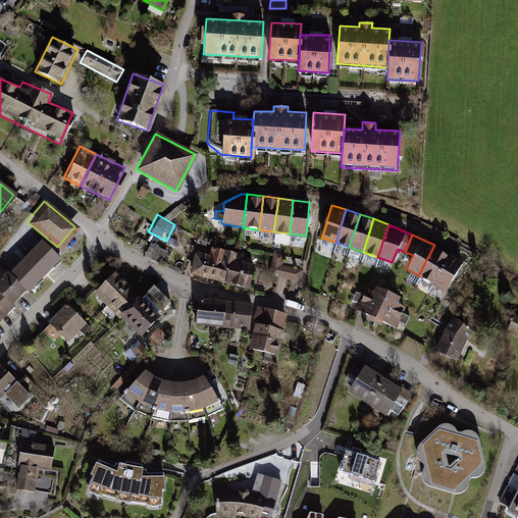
[(38,240),(7,270),(26,289),(27,290),(57,259),(38,240)]
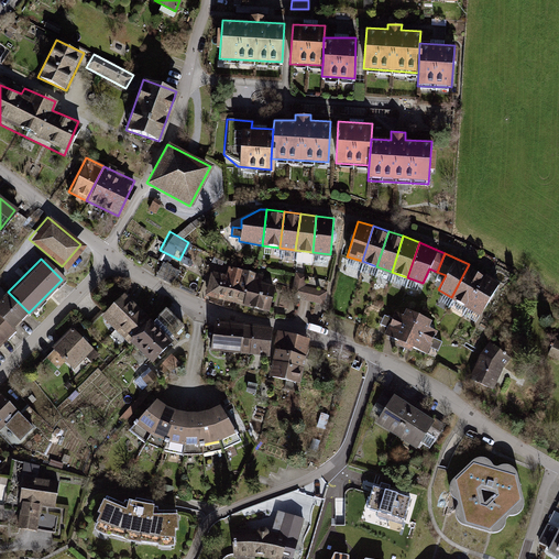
[(223,274),(218,294),(230,297),(238,267),(226,264),(223,274)]
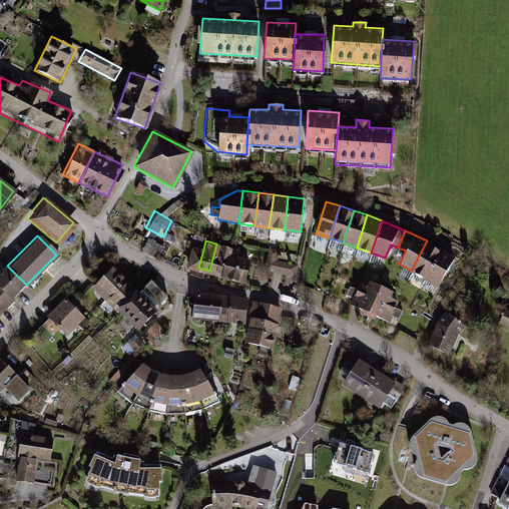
[(427,240),(411,271),(424,278),(441,247),(427,240)]
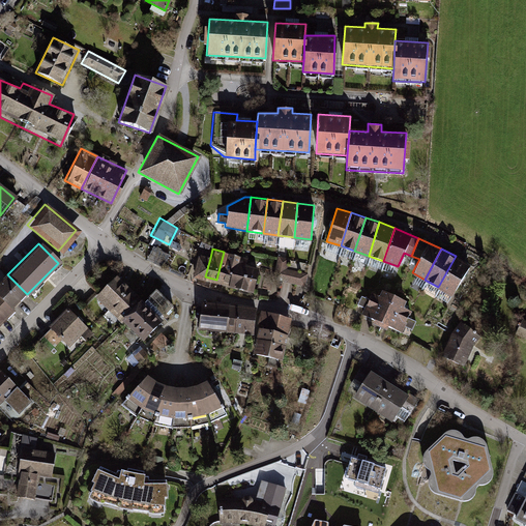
[(235,254),(224,252),(216,280),(228,283),(235,254)]
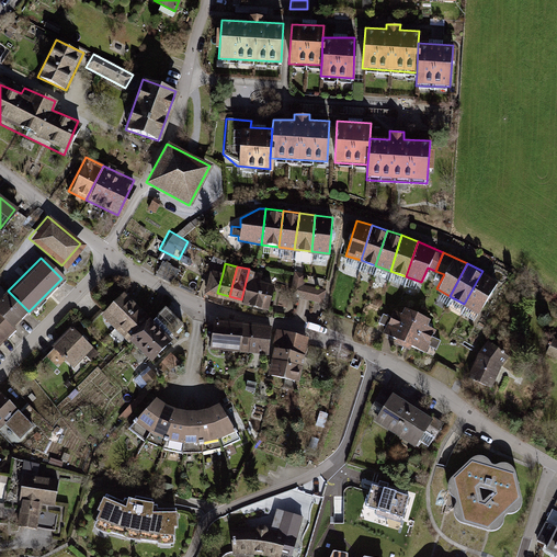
[(223,273),(209,269),(204,290),(217,293),(223,273)]
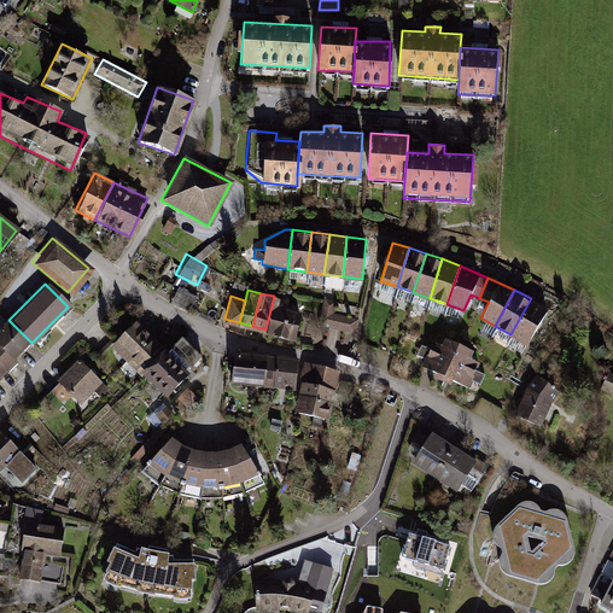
[(284,298),(274,296),(266,330),(290,334),(296,311),(281,308),(284,298)]
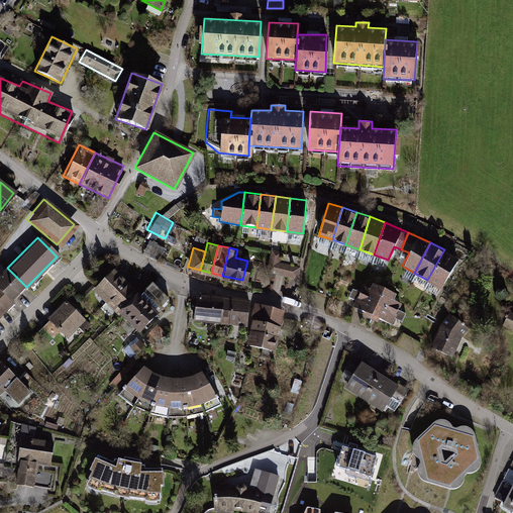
[(458,259),(444,249),(427,280),(441,289),(458,259)]
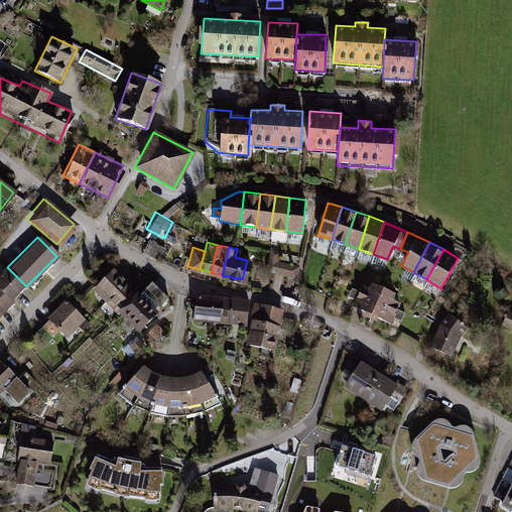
[(280,252),(268,250),(264,272),(294,278),(297,263),(279,260),(280,252)]
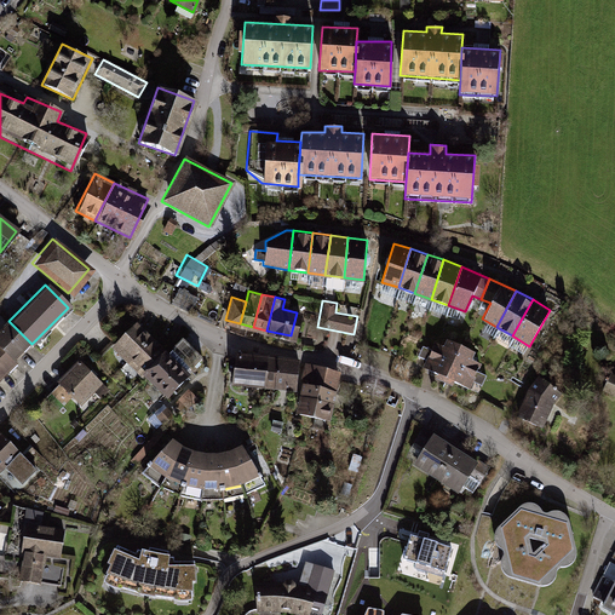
[(0,348),(13,361),(30,343),(9,321),(7,320),(0,326),(0,348)]
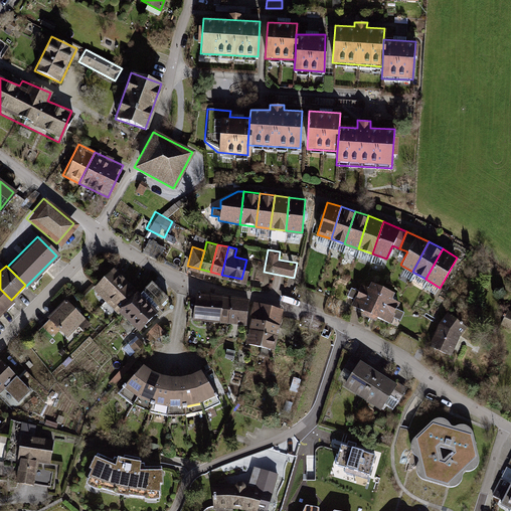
[(92,288),(116,310),(135,289),(113,266),(92,288)]
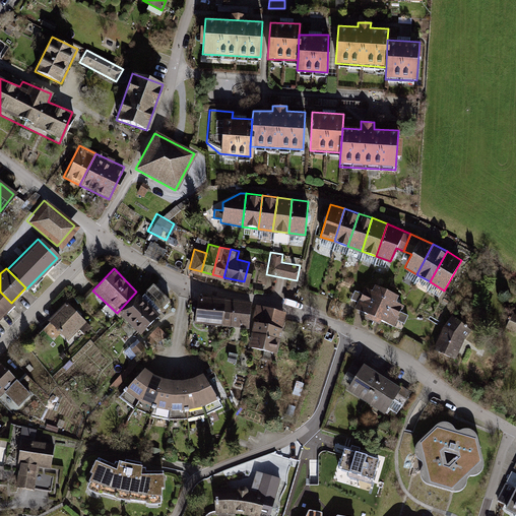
[(366,279),(352,309),(373,318),(386,289),(366,279)]
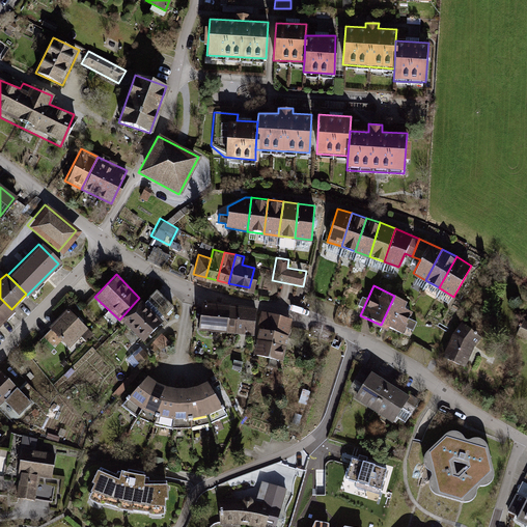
[(143,301),(139,298),(119,320),(143,342),(165,320),(162,317),(172,307),(154,290),(143,301)]
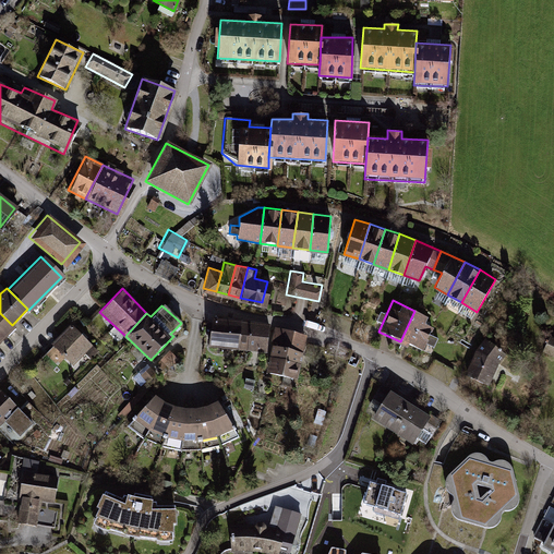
[(414,311),(400,341),(423,352),(437,321),(414,311)]
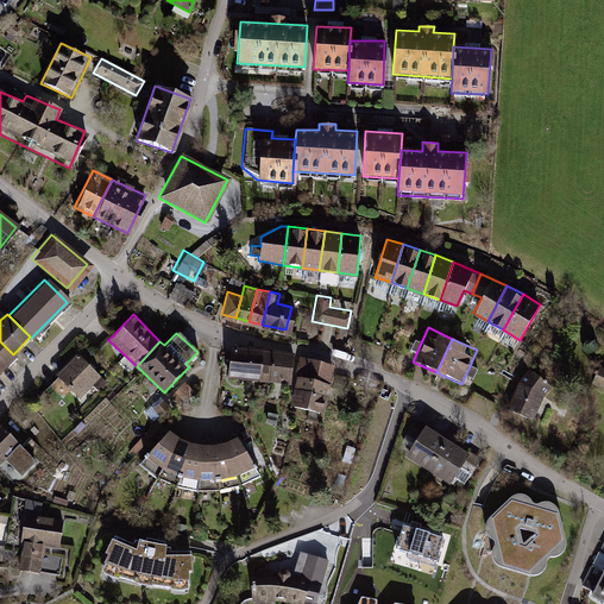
[(0,371),(14,356),(13,354),(0,341),(0,371)]
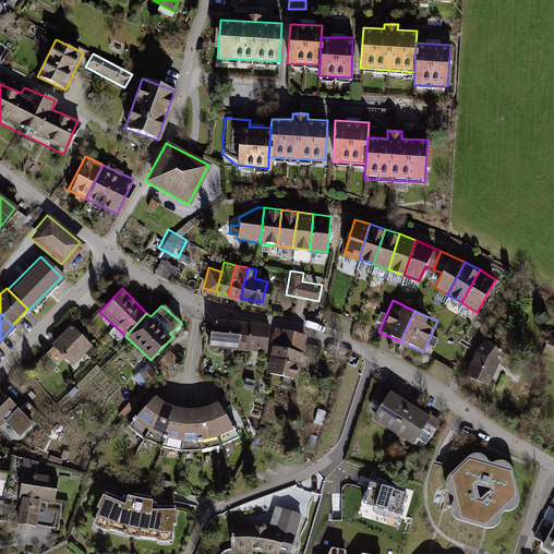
[(245,350),(249,322),(212,316),(208,345),(245,350)]
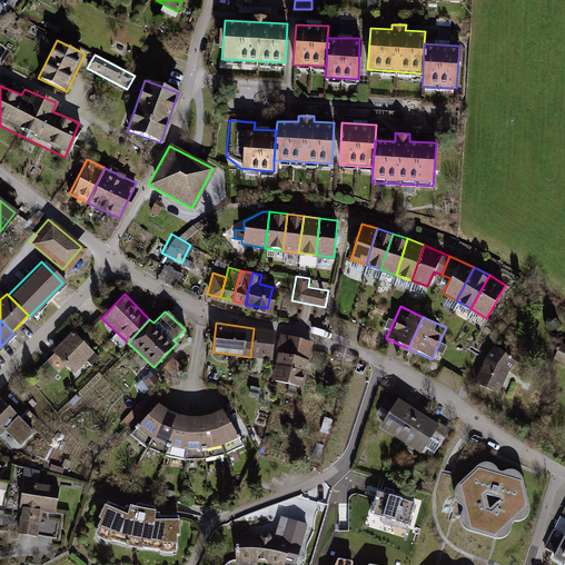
[(68,328),(49,349),(68,367),(79,355),(86,360),(93,352),(68,328)]
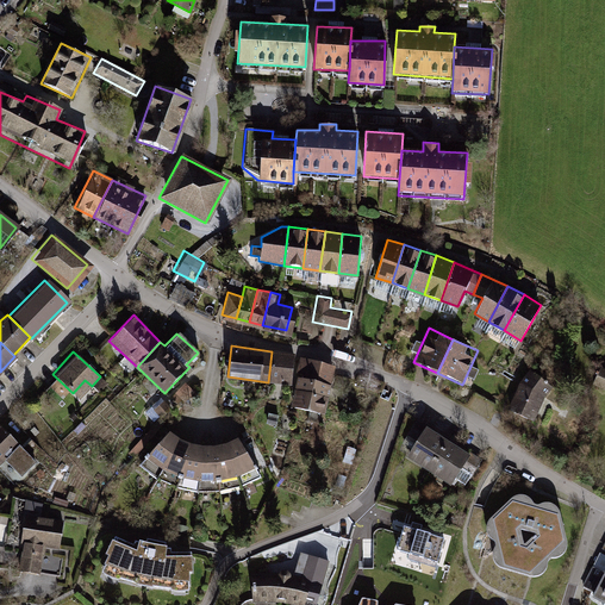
[(293,354),(272,351),(268,382),(289,385),(293,354)]
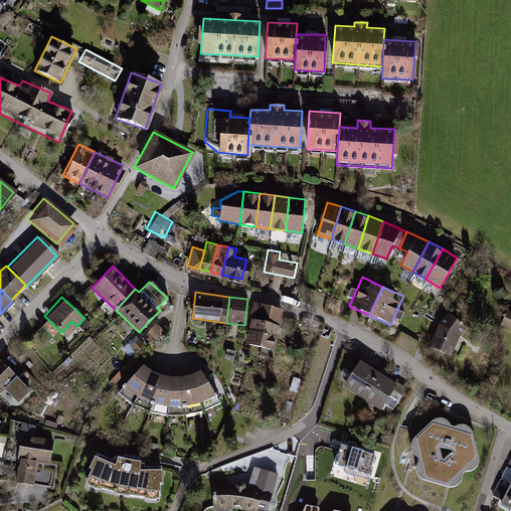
[(253,301),(250,314),(280,320),(283,308),(253,301)]
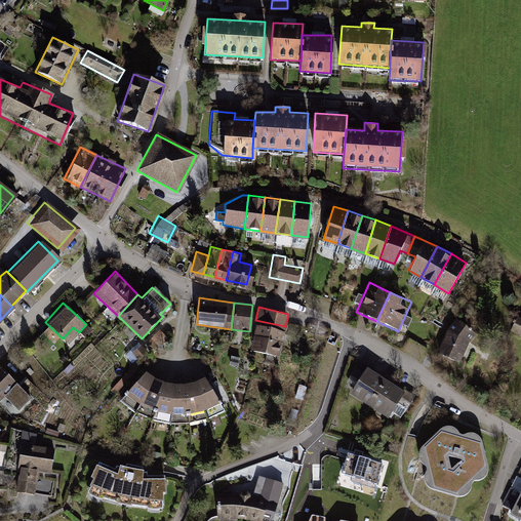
[(520,318),(516,316),(510,329),(520,334),(520,318)]
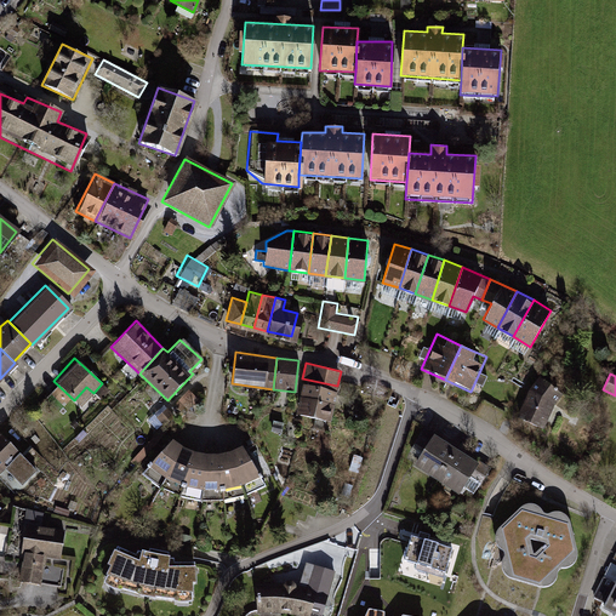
[(337,386),(302,378),(298,394),(334,401),(337,386)]
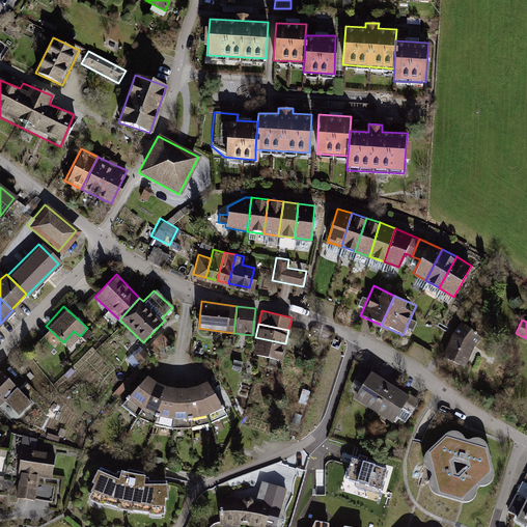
[(478,336),(456,327),(443,357),(464,366),(478,336)]
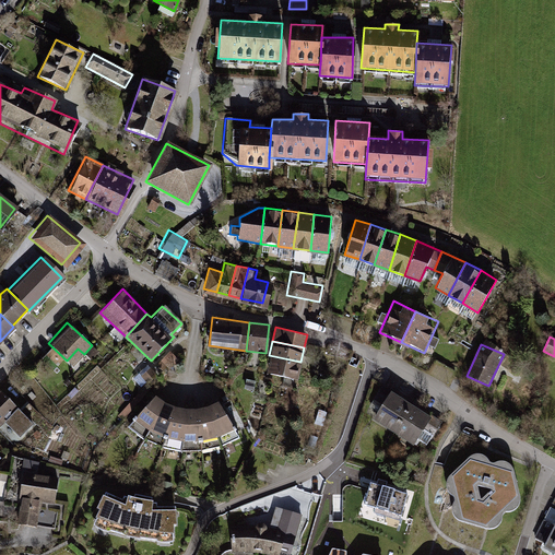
[(300,362),(269,355),(266,372),(297,378),(300,362)]
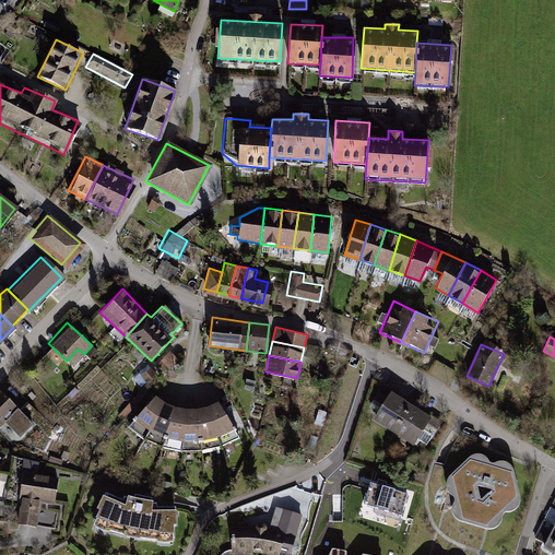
[(0,428),(13,443),(33,424),(0,389),(0,428)]
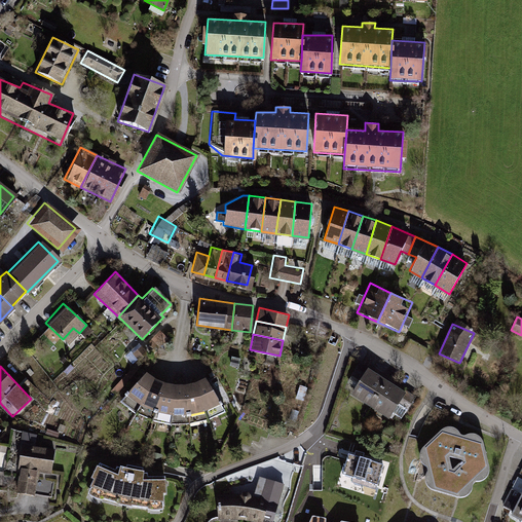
[(367,367),(349,394),(388,418),(407,392),(367,367)]
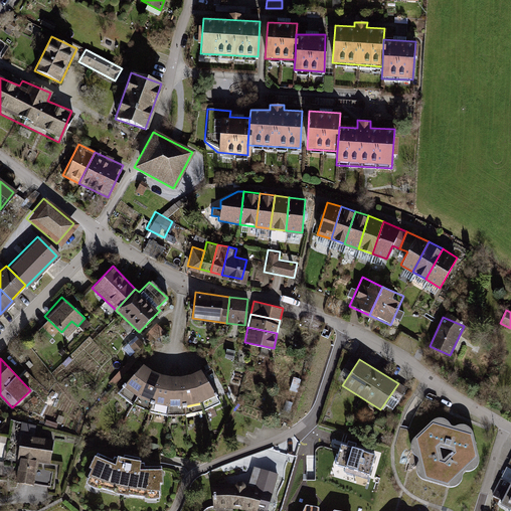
[(165,373),(142,364),(122,385),(136,396),(152,403),(167,405),(180,406),(198,402),(215,395),(199,370),(184,374),(165,373)]
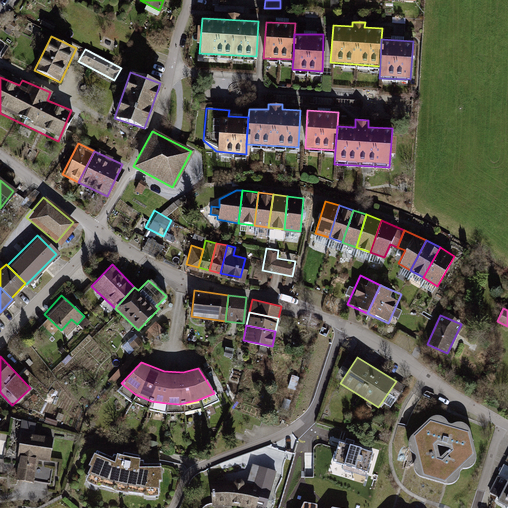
[(412,470),(415,473),(441,481),(446,481),(450,478),(453,475),(455,472),(456,468),(458,465),(460,464),(463,464),(467,463),(469,461),(471,457),(471,452),(466,428),(463,423),(457,420),(453,419),(449,419),(446,421),(444,420),(441,416),(438,413),(432,412),(427,414),(406,434),(404,438),(404,443),(406,449),(409,451),(411,454),(411,458),(410,461),(410,464),(412,470)]
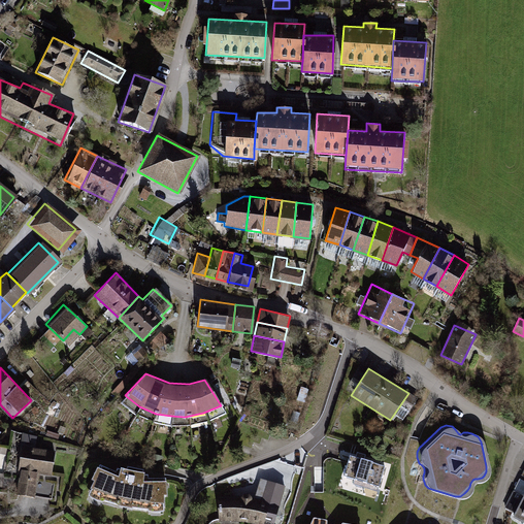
[(47,444),(23,440),(20,466),(22,466),(18,493),(48,497),(52,479),(43,478),(45,466),(53,467),(56,451),(46,450),(47,444)]
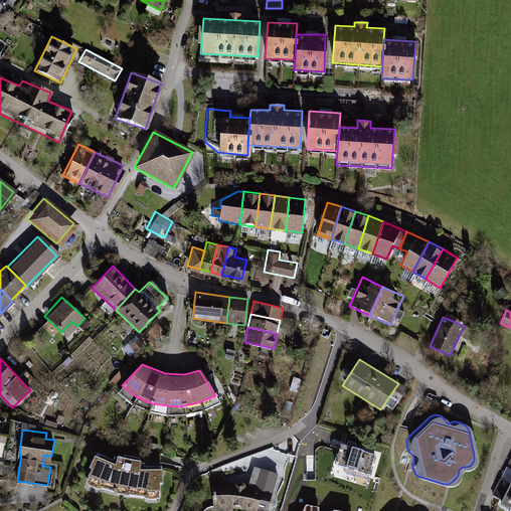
[(370,452),(336,442),(331,461),(342,464),(341,466),(363,473),(370,452)]
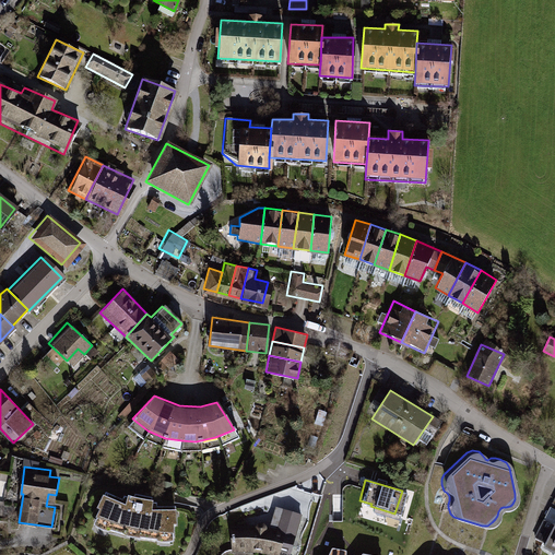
[(127,498),(105,488),(91,527),(172,543),(175,507),(153,508),(153,497),(128,493),(127,498)]
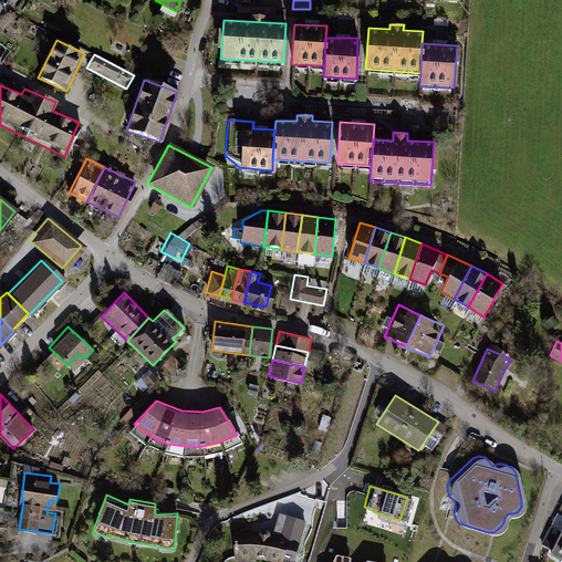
[(561,528),(561,529),(552,545),(561,550),(561,528)]
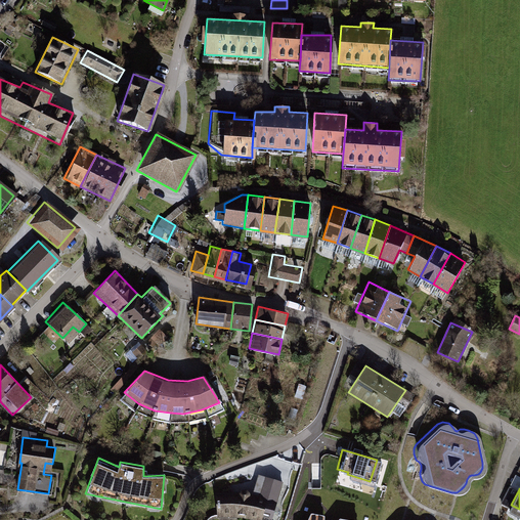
[(241,489),(214,491),(216,517),(237,515),(257,519),(260,519),(266,495),(241,489)]
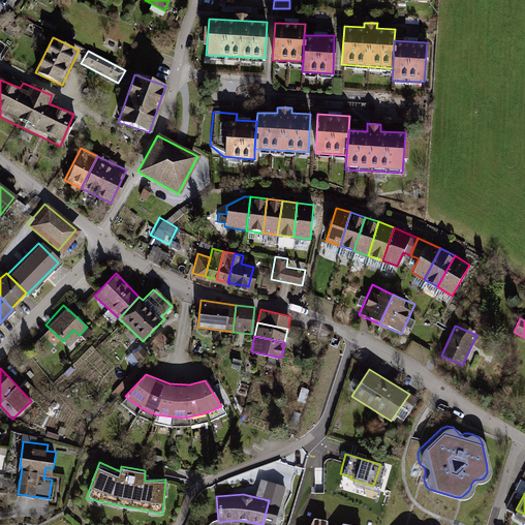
[(357,524),(358,524),(338,520),(334,524),(322,524),(323,518),(309,515),(305,524),(357,524)]
